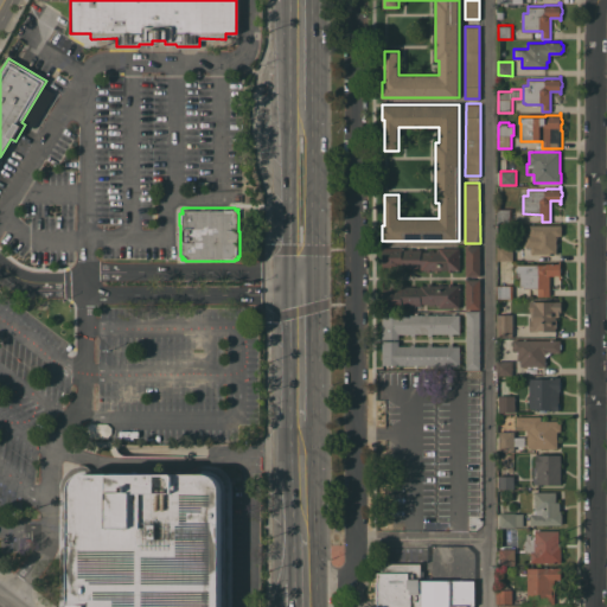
[(511,209),(511,222),(498,222),(498,208),(511,209)]
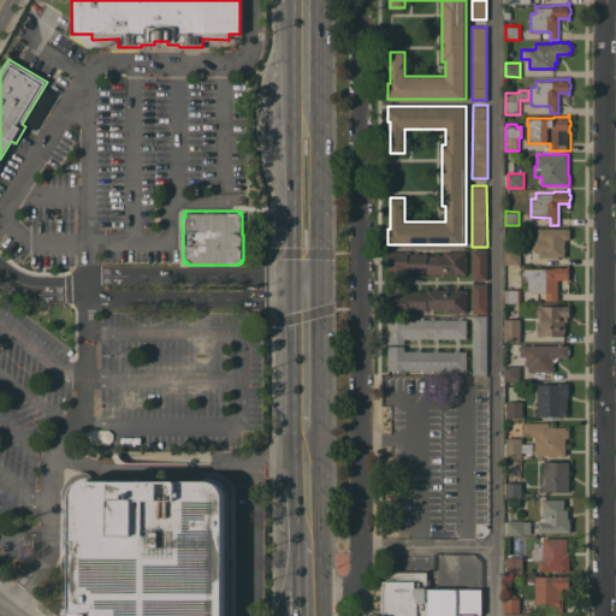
[(570,227),(570,238),(566,238),(566,242),(566,247),(566,248),(566,250),(566,252),(566,256),(539,256),(539,254),(539,252),(539,250),(533,250),(533,237),(538,237),(538,227),(570,227)]
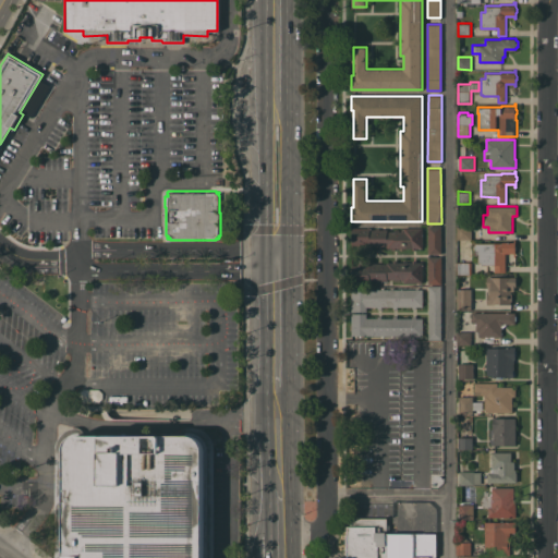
[(428,226),(441,226),(441,253),(428,253),(428,226)]
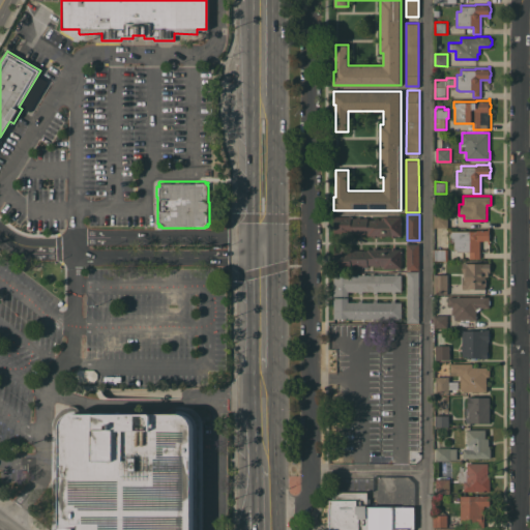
[(435,227),(435,214),(448,214),(448,227),(435,227)]
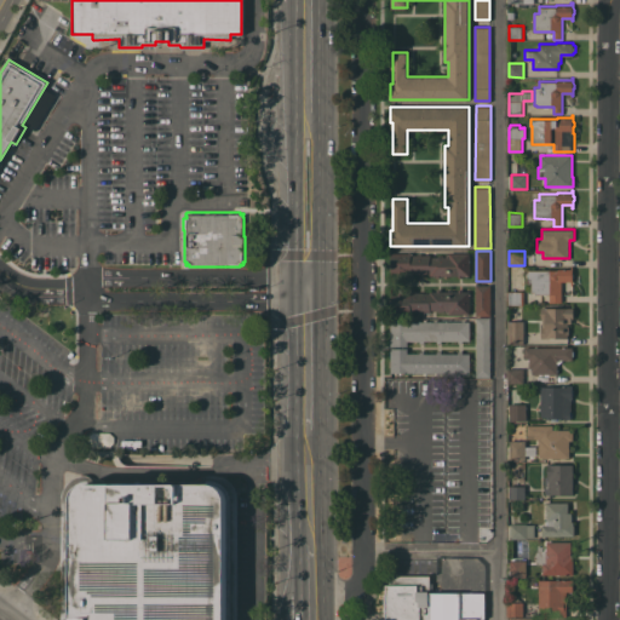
[(463,275),(463,277),(458,277),(458,275),(441,275),(441,277),(436,277),(436,275),(430,275),(430,274),(424,274),(414,274),(411,274),(411,271),(402,271),(402,274),(397,274),(397,271),(392,271),(392,273),(391,273),(391,252),(412,252),(412,254),(418,254),(418,252),(422,252),(422,254),(430,254),(430,256),(438,256),(438,254),(443,254),(443,256),(446,256),(446,253),(449,253),(449,252),(470,252),(470,275),(463,275)]
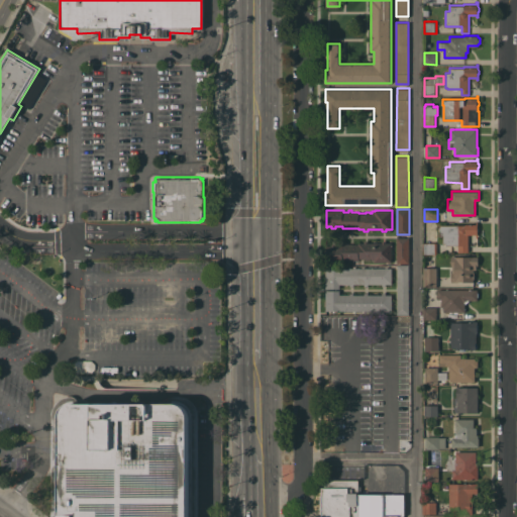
[(466,224),(476,224),(476,222),(478,222),(478,227),(479,228),(479,230),(478,231),(478,237),(476,237),(476,234),(469,234),(469,251),(458,251),(458,244),(446,244),(446,242),(443,242),(443,235),(440,235),(440,231),(439,230),(439,227),(440,226),(440,224),(466,224)]
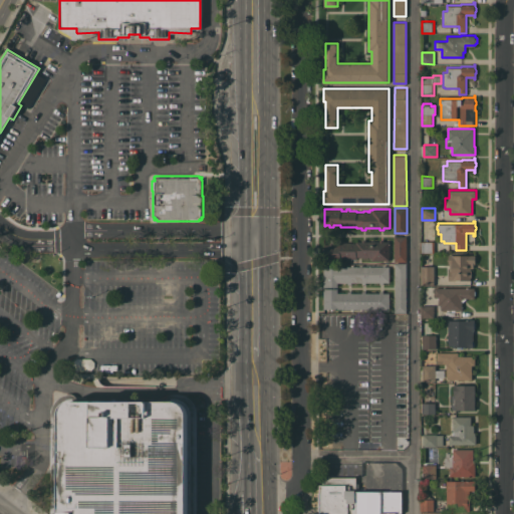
[(407,261),(395,261),(395,236),(407,236),(407,261)]
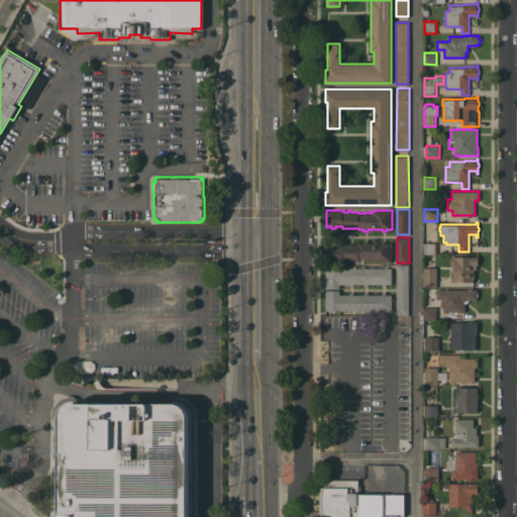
[(375,262),(375,261),(372,261),(372,259),(370,259),(371,260),(366,260),(366,257),(359,259),(359,260),(351,260),(351,262),(348,262),(348,260),(342,260),(342,261),(326,262),(326,244),(327,244),(327,245),(331,245),(331,243),(335,243),(335,245),(342,245),(342,243),(345,243),(353,243),(358,243),(358,242),(364,242),(364,240),(368,240),(368,242),(382,242),(382,240),(386,240),(386,242),(391,242),(392,262),(375,262)]
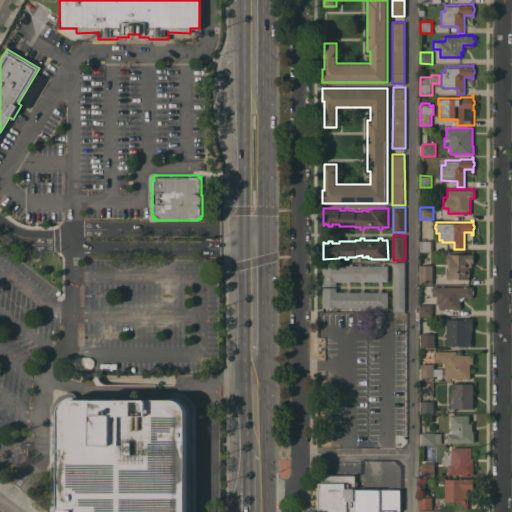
[(432,240),(433,251),(420,251),(420,240),(432,240)]
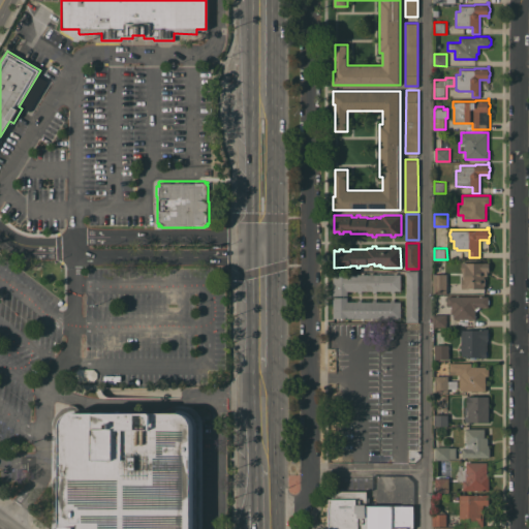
[(489,261),(489,272),(486,272),(486,275),(485,275),(485,288),(462,288),(462,278),(463,278),(463,271),(462,271),(462,261),(489,261)]
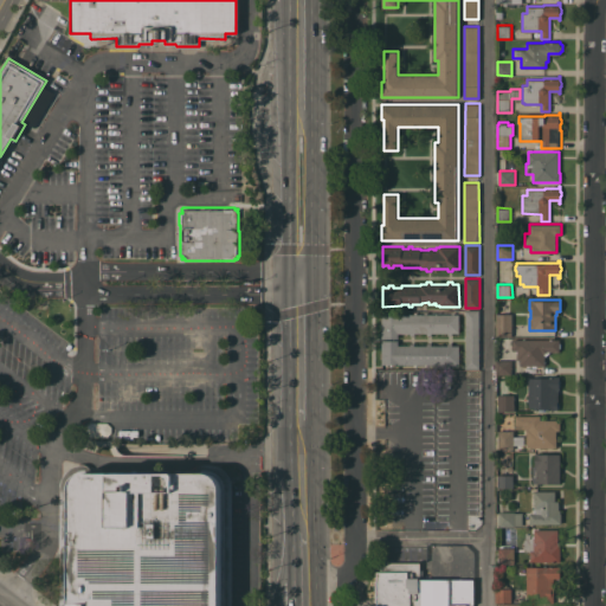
[(479,368),(465,368),(465,310),(479,310),(479,368)]
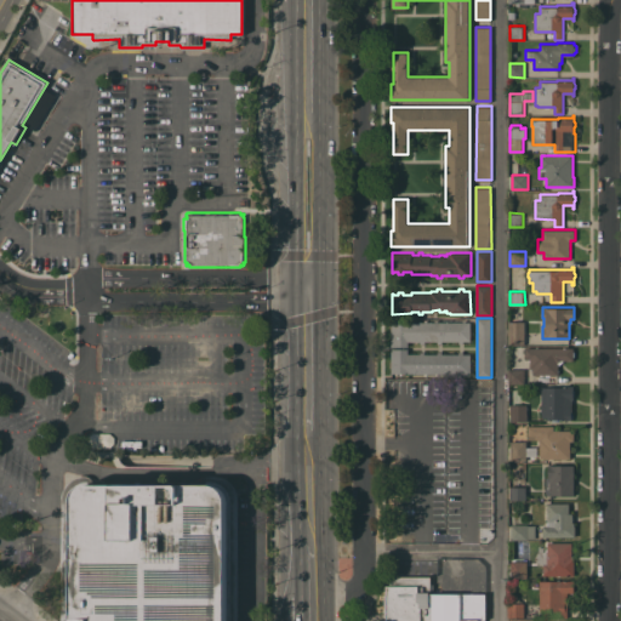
[(397,322),(397,319),(399,319),(399,322),(425,322),(425,319),(427,319),(427,322),(436,322),(436,319),(438,319),(438,322),(462,322),(462,319),(466,319),(466,322),(471,322),(471,341),(463,341),(463,343),(459,343),(459,341),(442,341),(442,343),(438,343),(438,341),(425,341),(425,343),(420,343),(420,341),(408,341),(408,346),(391,346),(391,322),(397,322)]
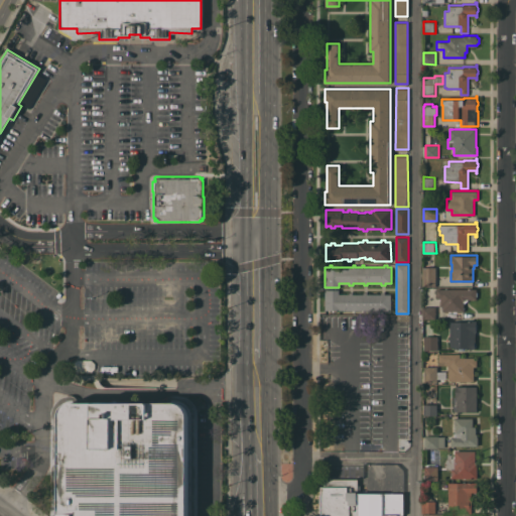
[(435,286),(423,286),(423,266),(436,266),(435,286)]
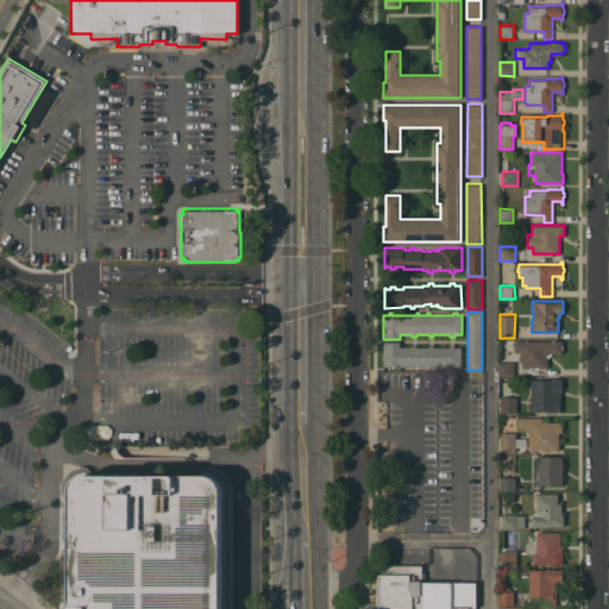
[(539,366),(539,369),(535,369),(535,366),(522,366),(522,360),(520,360),(520,352),(515,352),(515,340),(563,340),(563,343),(564,345),(564,349),(563,350),(563,353),(553,353),(552,355),(551,356),(548,357),(547,357),(547,366),(539,366)]
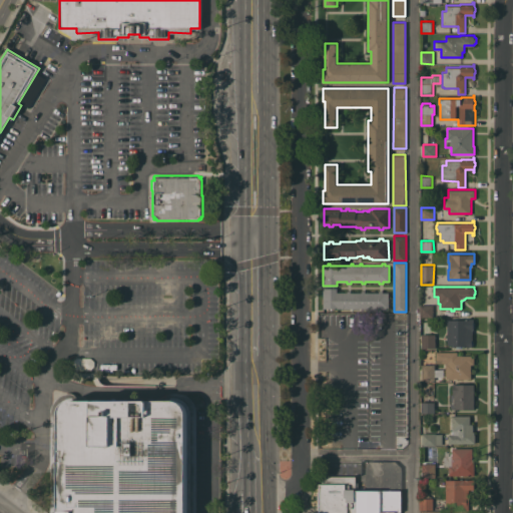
[(351,292),(362,292),(362,290),(365,290),(365,292),(379,292),(379,290),(383,290),(383,292),(389,292),(389,308),(385,308),(385,310),(383,310),(383,308),(362,308),(362,310),(360,310),(360,308),(353,308),(353,310),(351,310),(351,308),(330,308),(330,309),(328,309),(328,308),(323,308),(323,288),(337,288),(337,292),(347,292),(347,290),(351,290),(351,292)]
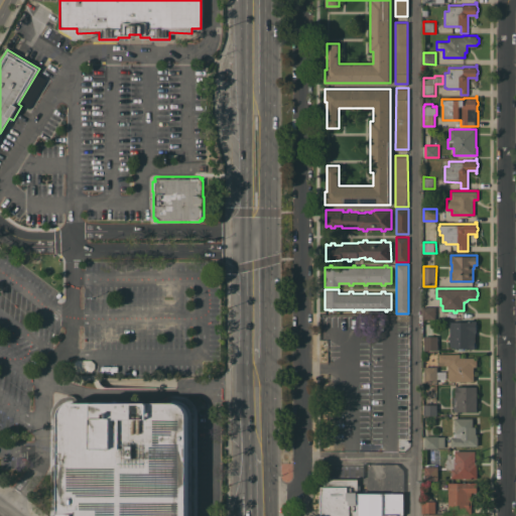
[(435,306),(435,318),(423,318),(423,306),(435,306)]
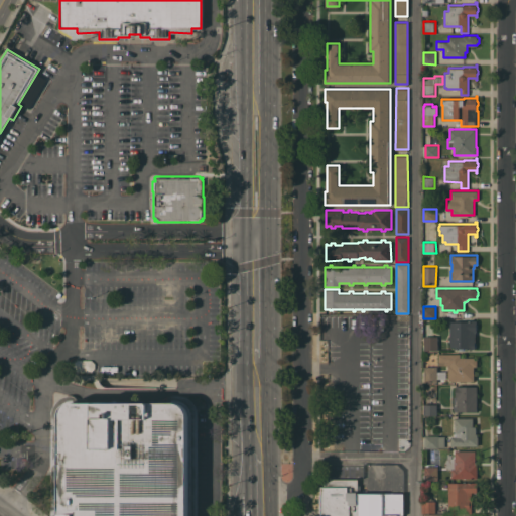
[(450,321),(469,321),(469,320),(477,320),(477,323),(478,324),(478,328),(477,329),(477,332),(476,332),(476,342),(475,342),(476,343),(476,346),(475,348),(475,349),(470,349),(470,348),(462,348),(462,350),(458,350),(458,348),(456,348),(456,347),(450,347),(450,321)]
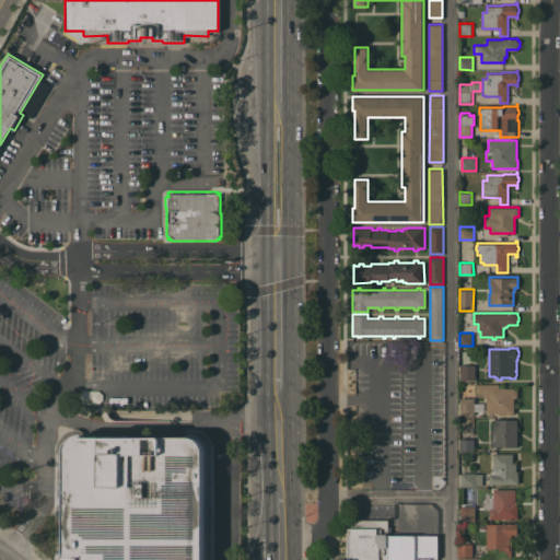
[(476,380),(461,380),(461,364),(476,364),(476,380)]
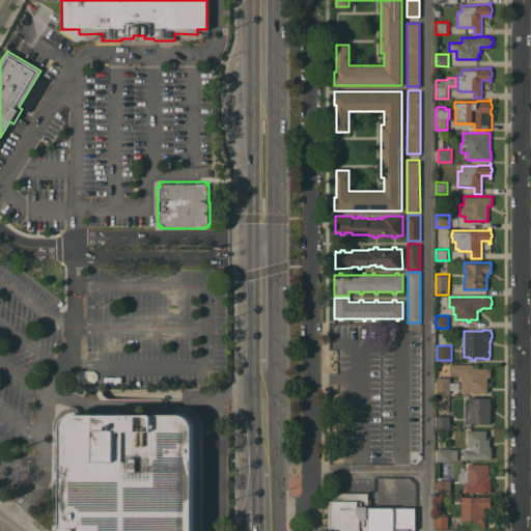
[(474,363),(474,367),(492,367),(491,376),(487,376),(487,392),(462,392),(462,375),(451,375),(451,363),(474,363)]
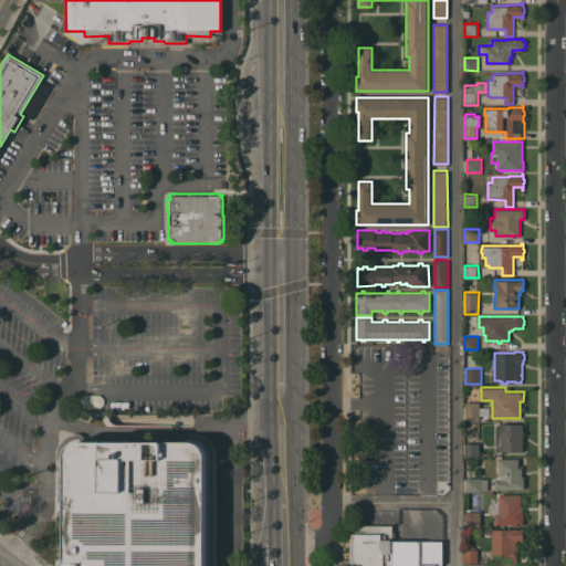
[(465,401),(480,401),(480,407),(490,407),(490,415),(480,415),(480,419),(465,419),(465,401)]
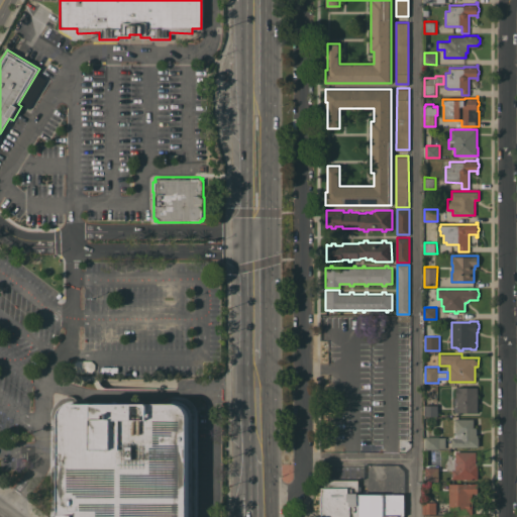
[(478,412),(457,411),(457,398),(456,398),(456,394),(455,394),(455,391),(456,391),(456,386),(458,386),(458,387),(479,387),(478,412)]
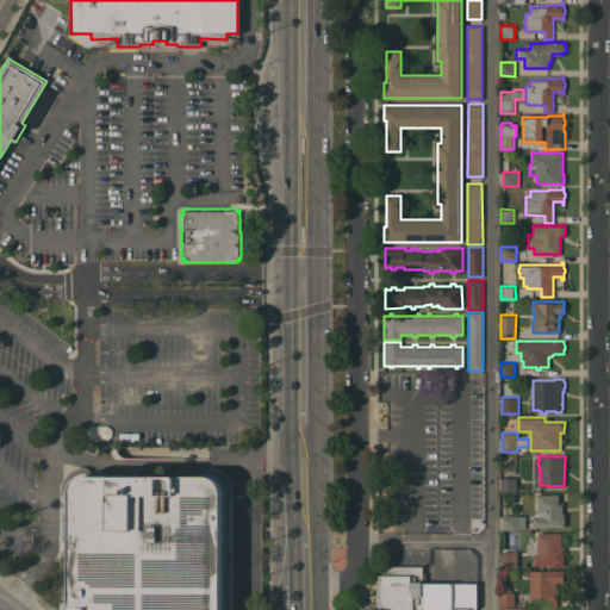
[(61,609),(61,489),(61,485),(62,481),(63,479),(66,475),(69,472),(72,470),(74,468),(79,467),(82,466),(85,466),(87,467),(88,468),(91,470),(92,472),(92,473),(91,475),(198,475),(198,473),(198,472),(199,470),(201,468),(204,467),(206,466),(213,467),(217,467),(219,468),(224,471),(226,473),(229,474),(231,478),(232,483),(234,487),(234,609),(61,609)]
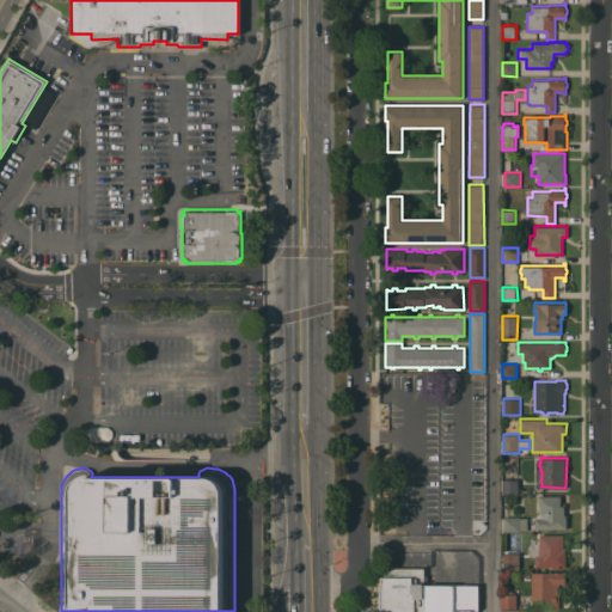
[(503,493),(503,479),(519,479),(519,491),(503,493)]
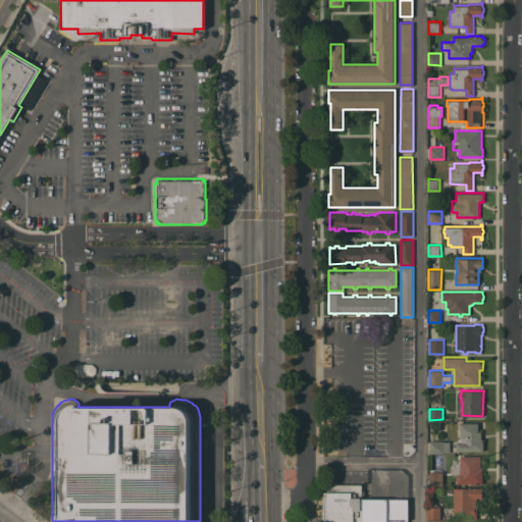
[(460,441),(460,437),(461,437),(461,436),(460,436),(460,434),(461,434),(461,433),(460,433),(460,431),(461,431),(461,428),(459,428),(459,425),(460,425),(460,422),(478,422),(478,431),(481,431),(481,438),(483,438),(483,441),(483,451),(456,451),(456,441),(460,441)]
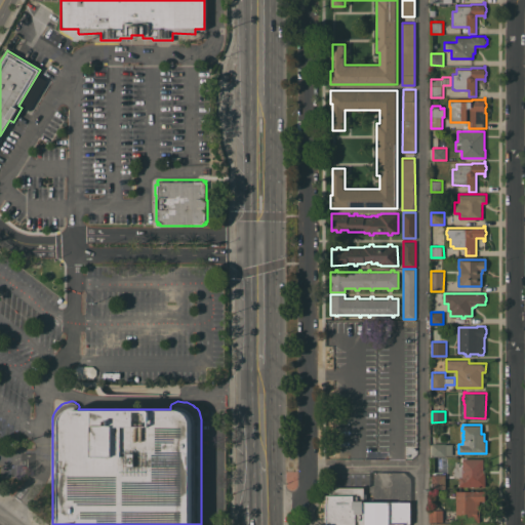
[(433,455),(433,443),(446,443),(446,444),(452,444),(452,455),(447,454),(447,455),(433,455)]
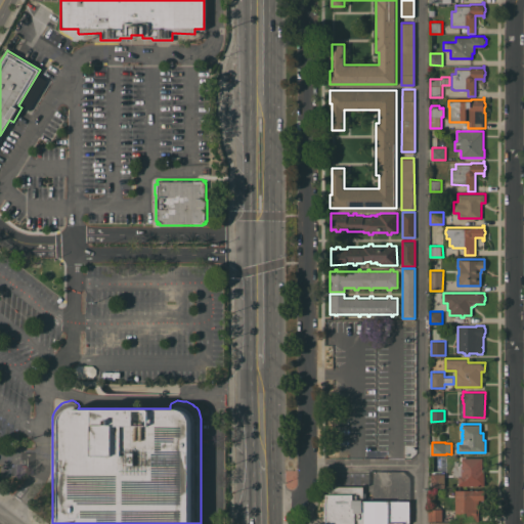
[(459,485),(459,476),(459,465),(462,465),(462,457),(483,457),(483,470),(484,470),(484,485),(459,485)]
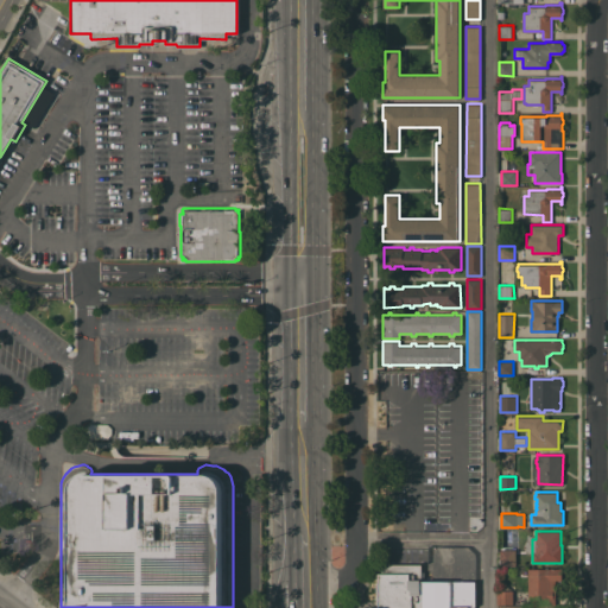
[(515,565),(500,564),(500,549),(517,549),(515,565)]
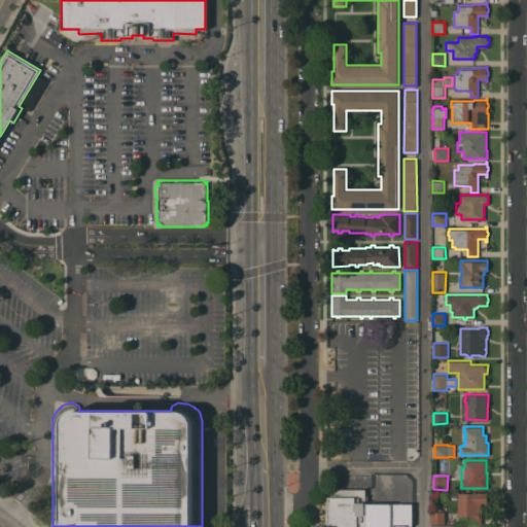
[(405,526),(411,526),(411,503),(364,503),(364,489),(327,489),(326,526),(405,526)]
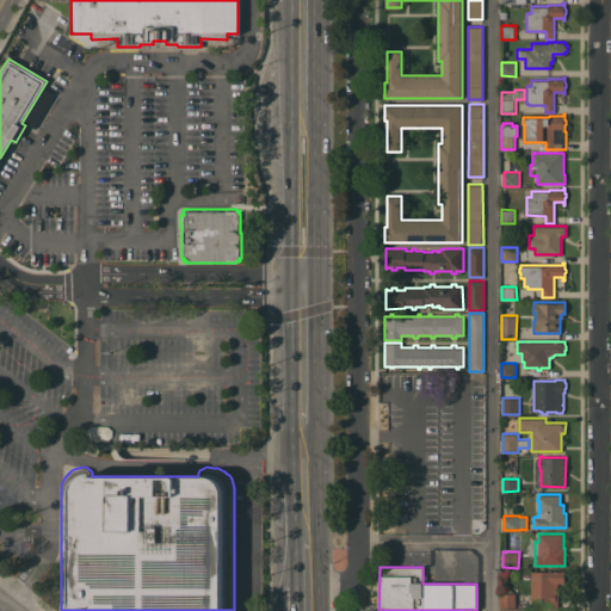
[(565,571),(565,572),(566,574),(566,579),(565,580),(565,582),(559,582),(559,608),(537,608),(537,600),(531,600),(531,571),(565,571)]
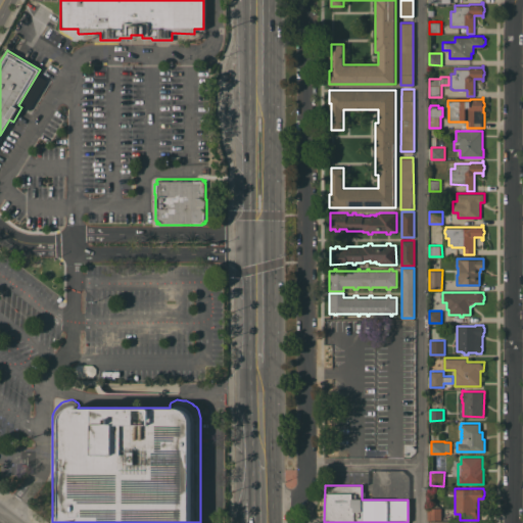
[(429,520),(429,519),(429,508),(441,508),(441,519),(438,519),(438,520),(429,520)]
